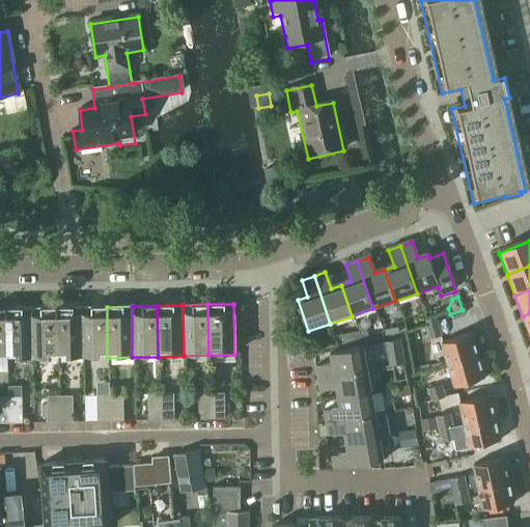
[(107,307),(81,308),(82,358),(107,358),(107,307)]
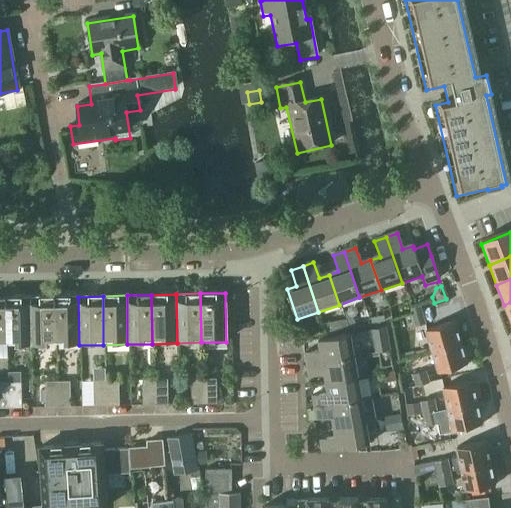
[(53,297),(29,298),(30,347),(55,346),(53,297)]
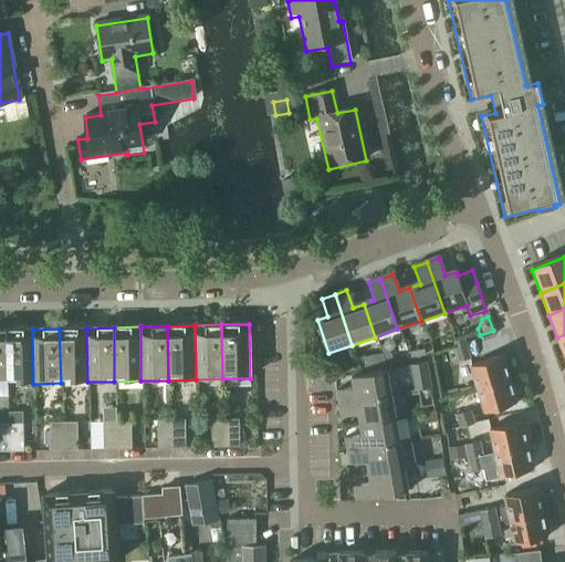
[(86,329),(59,329),(61,383),(87,382),(86,329)]
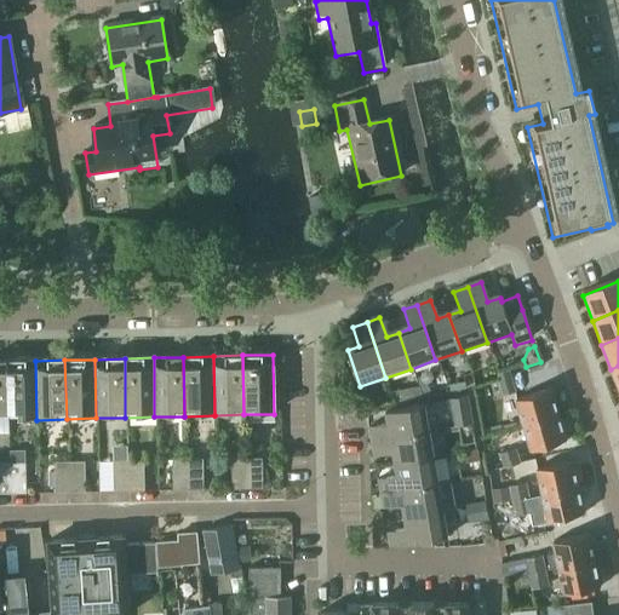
[(35,361),(6,362),(7,420),(36,420),(35,361)]
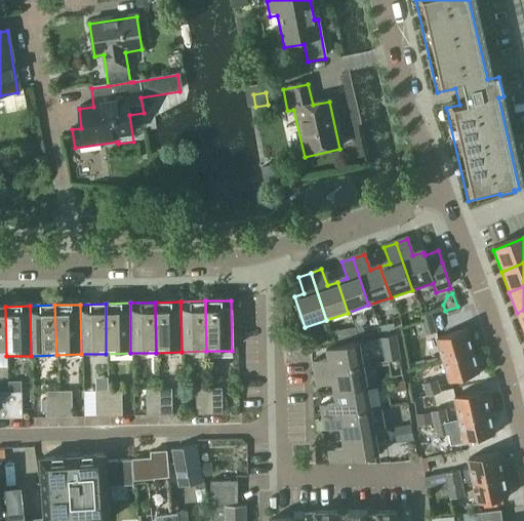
[(420,319),(426,337),(435,334),(429,316),(420,319)]
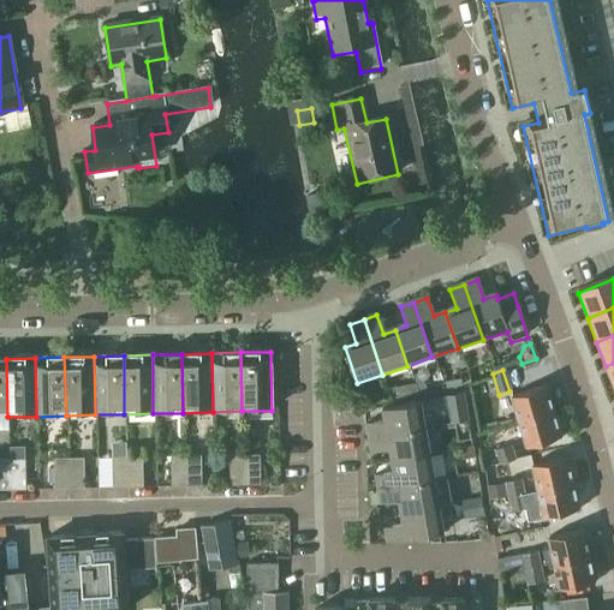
[(422,381),(413,384),(418,398),(427,394),(422,381)]
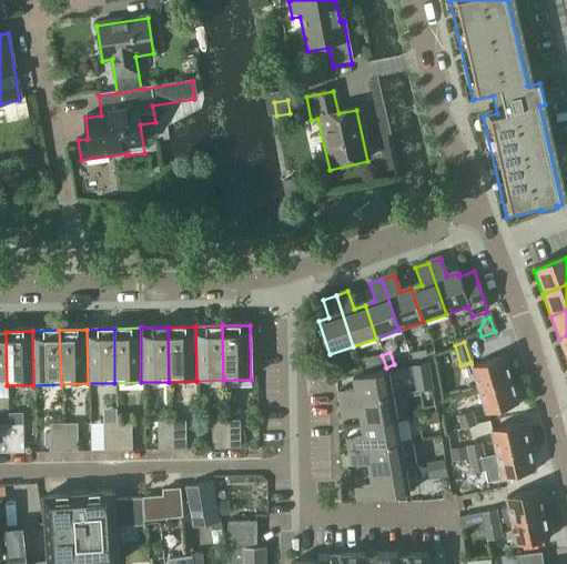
[(473,369),(479,392),(510,383),(504,360),(473,369)]
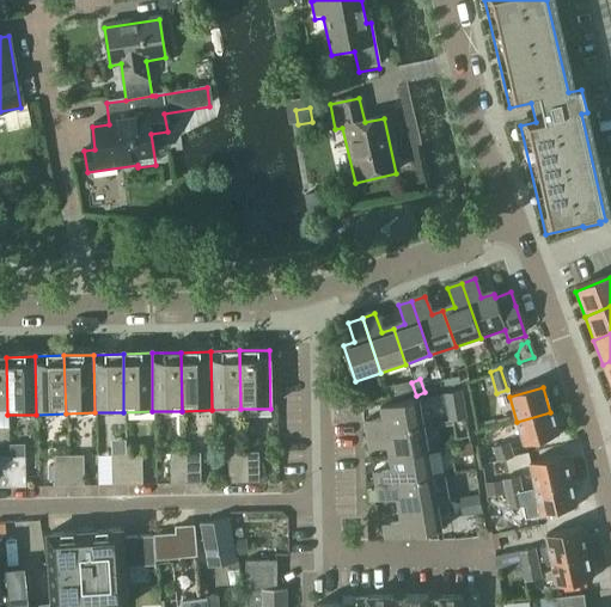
[(396,390),(388,391),(390,399),(398,398),(396,390)]
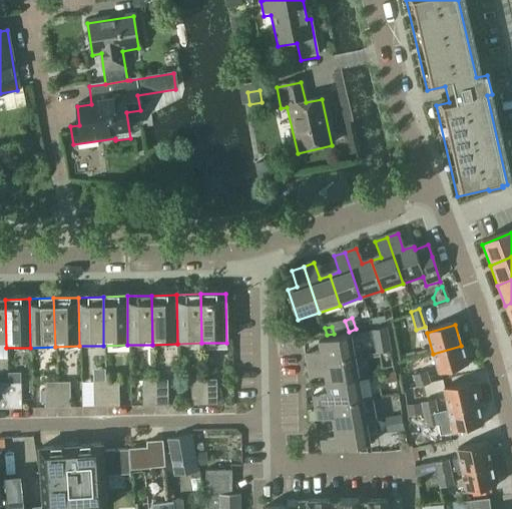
[(305,357),(307,368),(354,360),(350,338),(318,344),(320,354),(305,357)]
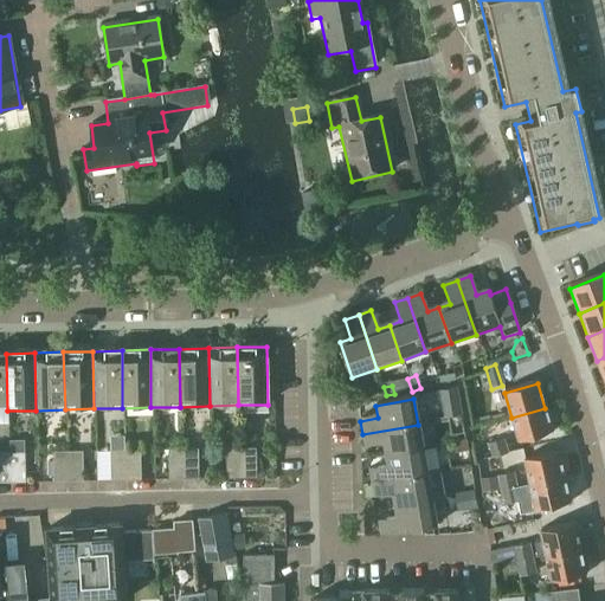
[(458,407),(443,409),(445,419),(461,417),(458,407)]
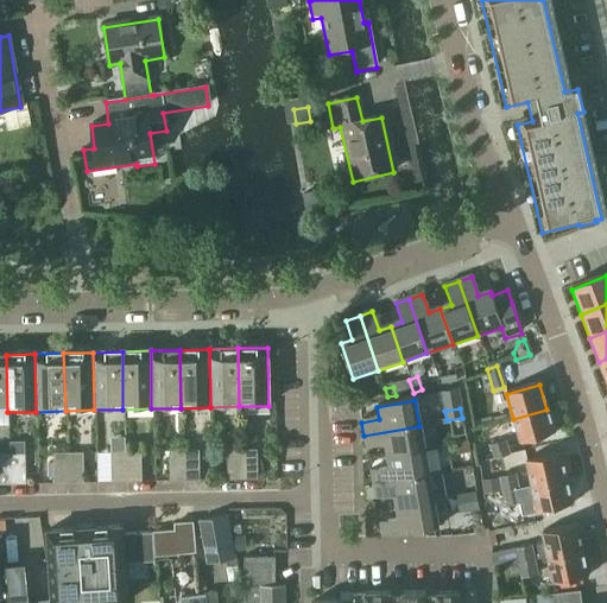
[(547,410),(513,419),(520,445),(555,436),(547,410)]
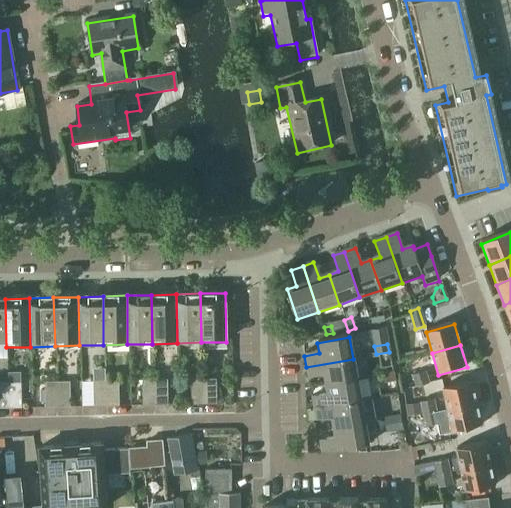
[(323,375),(325,386),(357,381),(353,359),(306,367),(307,378),(323,375)]
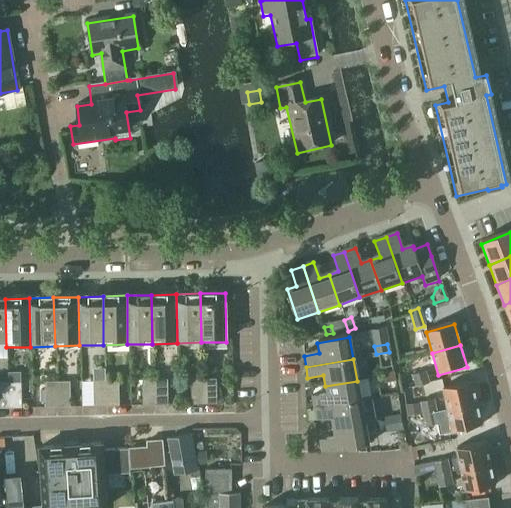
[(413,376),(416,388),(428,385),(425,373),(413,376)]
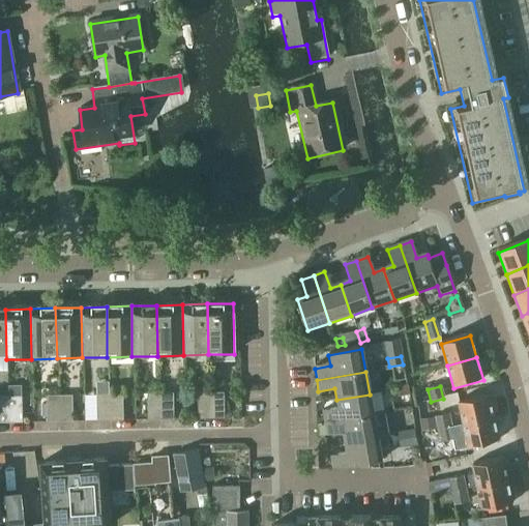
[(408,397),(406,387),(394,389),(397,399),(408,397)]
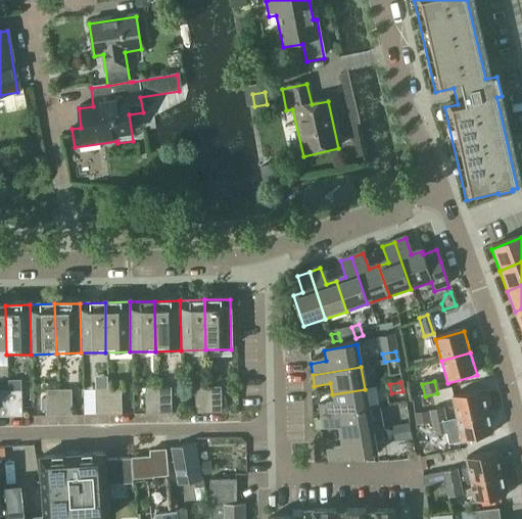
[(318,407),(320,419),(369,411),(365,389),(332,394),(334,404),(318,407)]
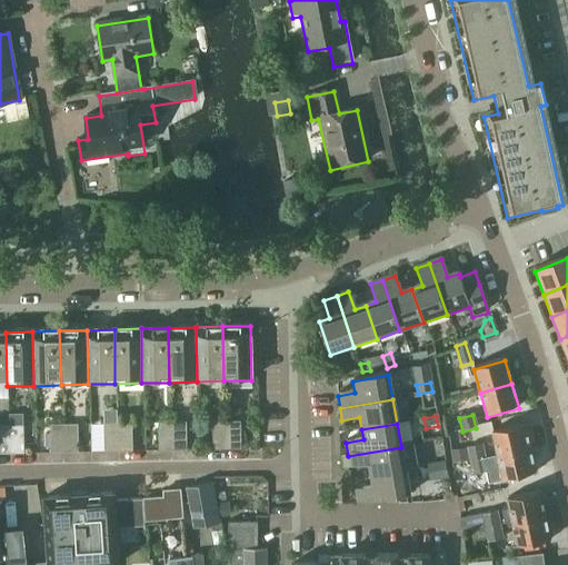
[(185,425),(171,426),(171,453),(186,453),(185,425)]
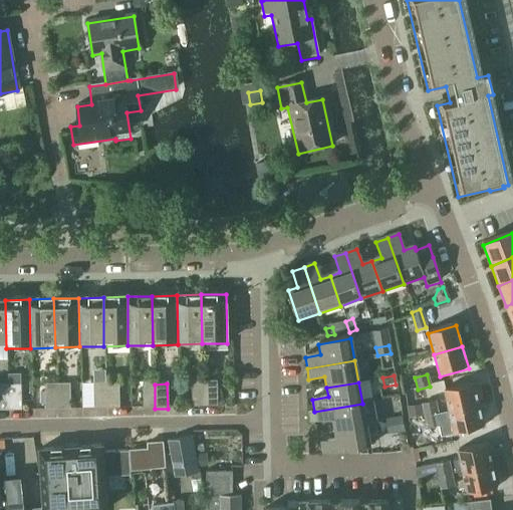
[(203,384),(191,384),(191,409),(204,409),(203,384)]
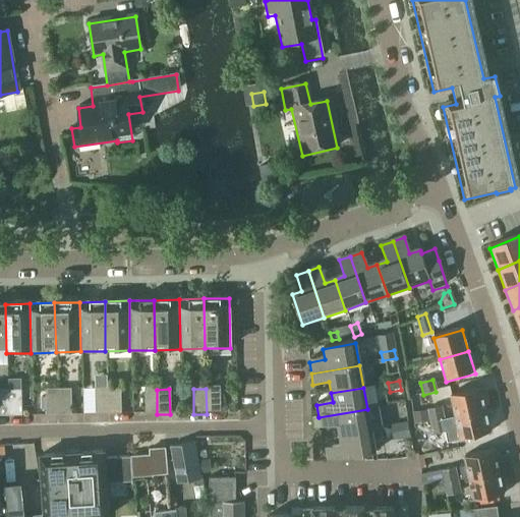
[(220,389),(206,389),(207,414),(219,413),(220,413),(220,389)]
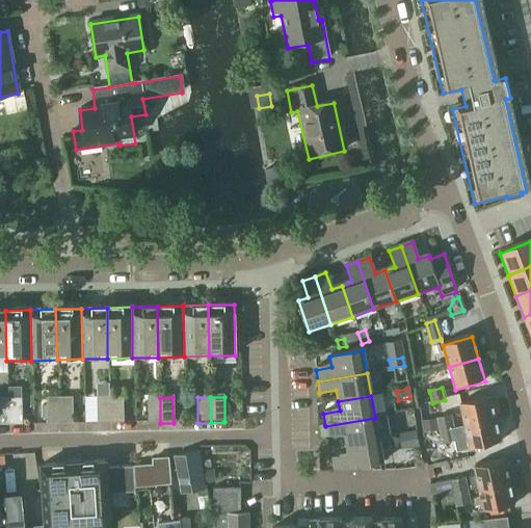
[(160,398),(147,398),(148,424),(160,423),(160,398)]
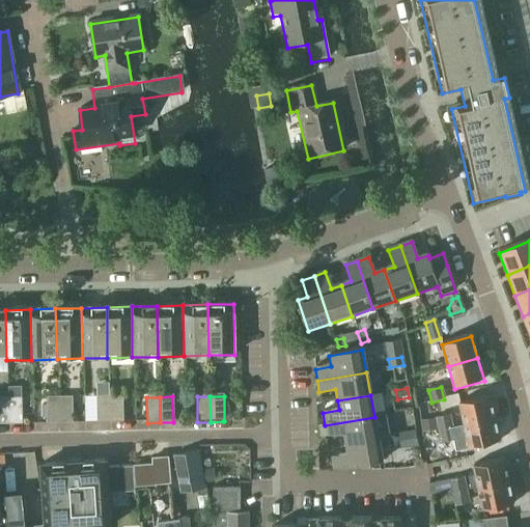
[(459,405),(465,426),(495,420),(491,397),(459,405)]
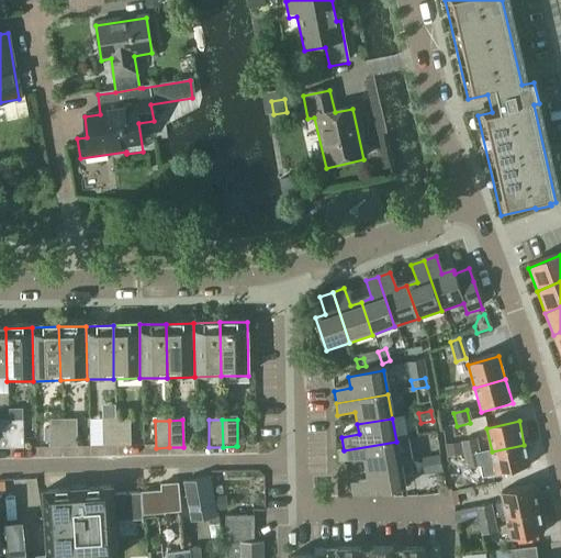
[(62,422),(47,423),(48,450),(63,450),(62,422)]
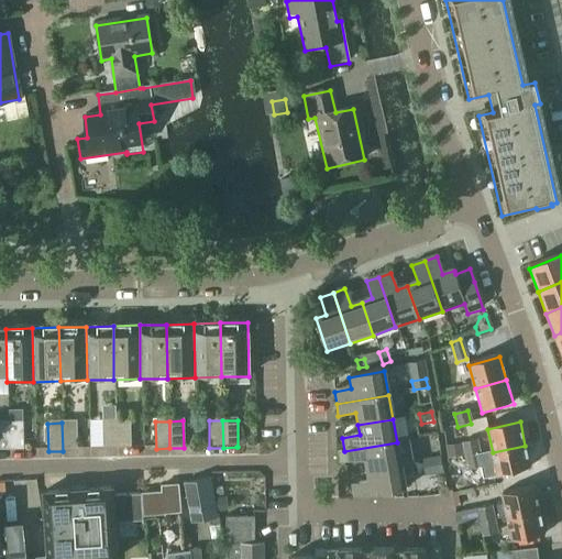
[(76,423),(62,423),(63,451),(76,450),(76,423)]
